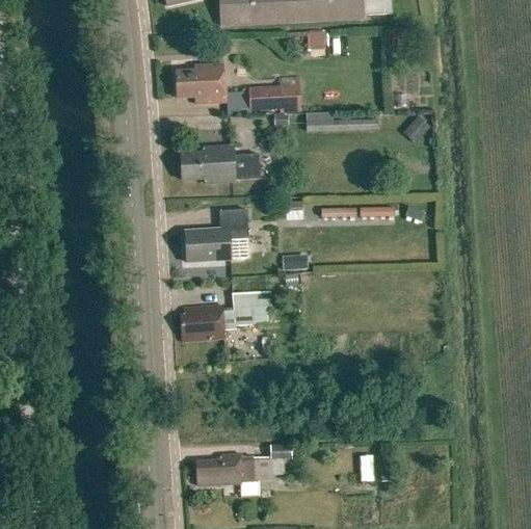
[(218,0),(220,25),(365,18),(365,14),(392,12),(392,14),(408,12),(407,0),(218,0)]
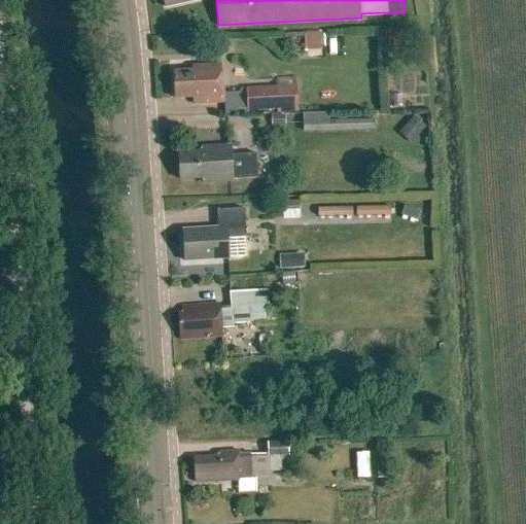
[(305,34),(305,46),(322,45),(321,33),(305,34)]
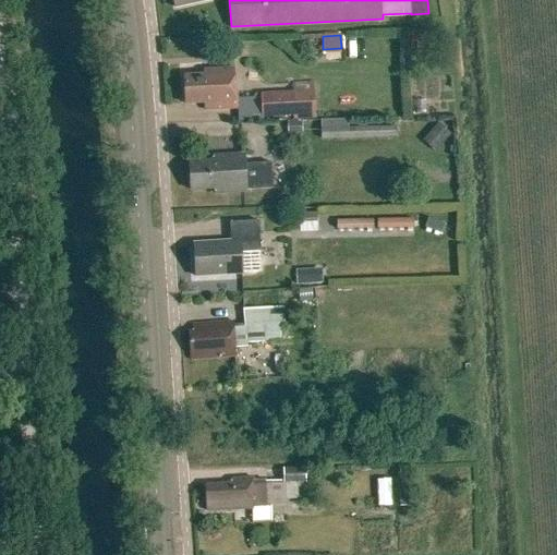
[(209,68),(209,72),(184,73),(185,101),(205,100),(205,107),(237,106),(235,67),(209,68)]
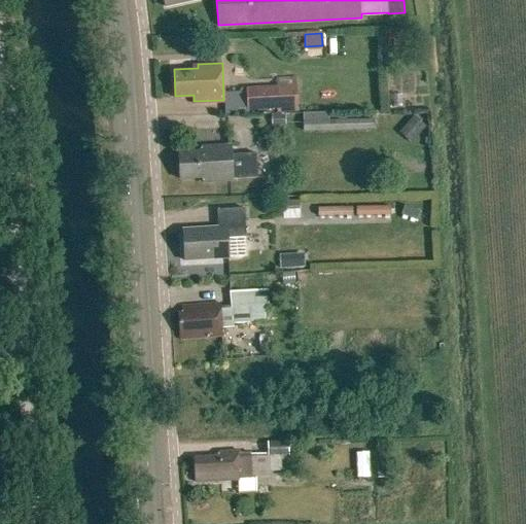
[(297,83),(247,85),(248,109),(277,107),(278,111),(299,110),(297,83)]
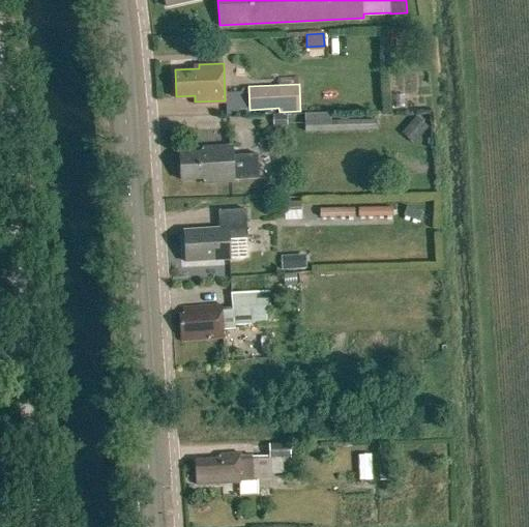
[(307,112),(307,130),(379,129),(379,118),(333,119),(333,111),(307,112)]
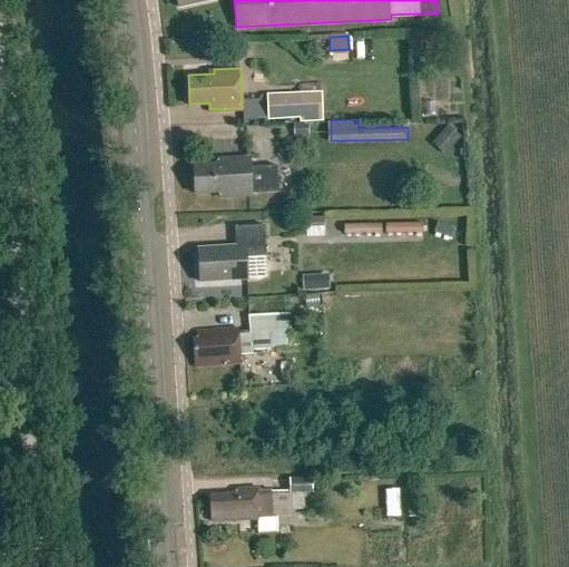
[(310,121),(294,123),(295,134),(310,134),(310,121)]
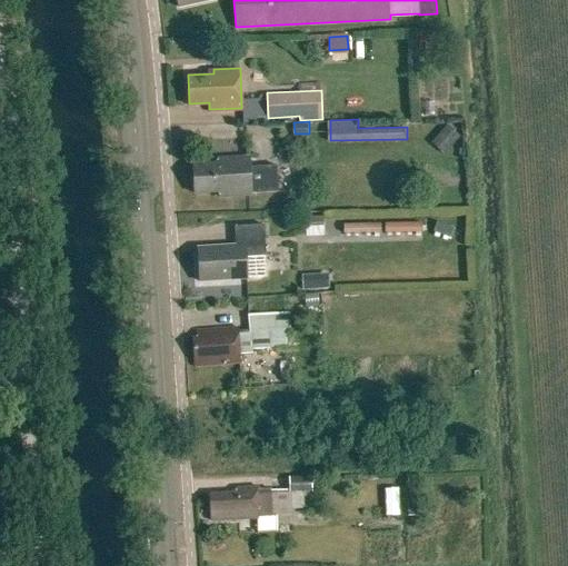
[(447,123),(436,136),(449,148),(460,135),(447,123)]
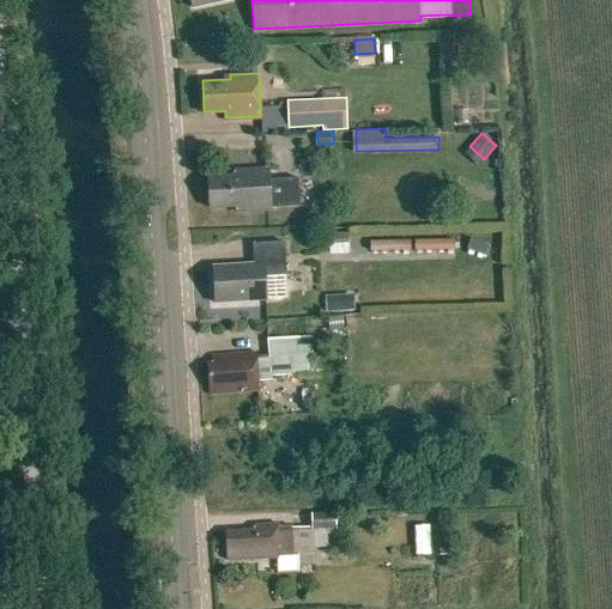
[(236,168),(236,174),(208,175),(210,206),(238,205),(238,209),(271,208),(271,206),(300,205),(298,176),(270,177),(268,166),(236,168)]
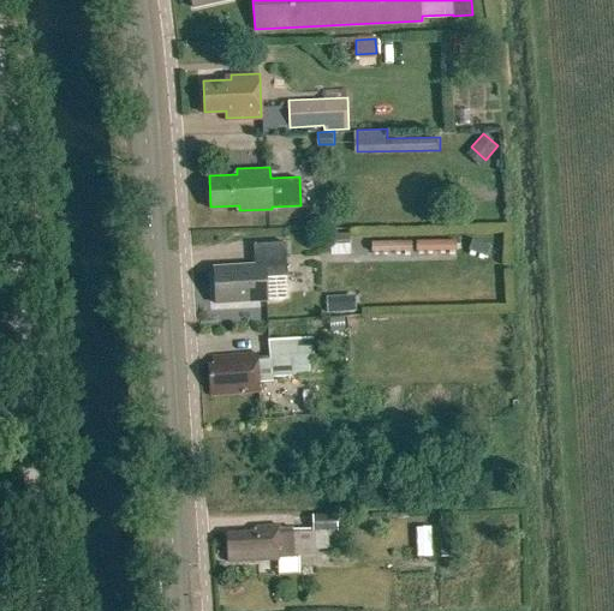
[(332,232),(332,243),(351,243),(351,232),(332,232)]
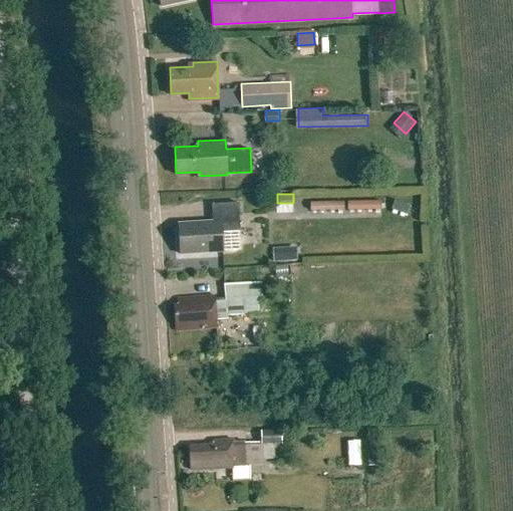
[(395,199),(392,208),(407,213),(410,204),(395,199)]
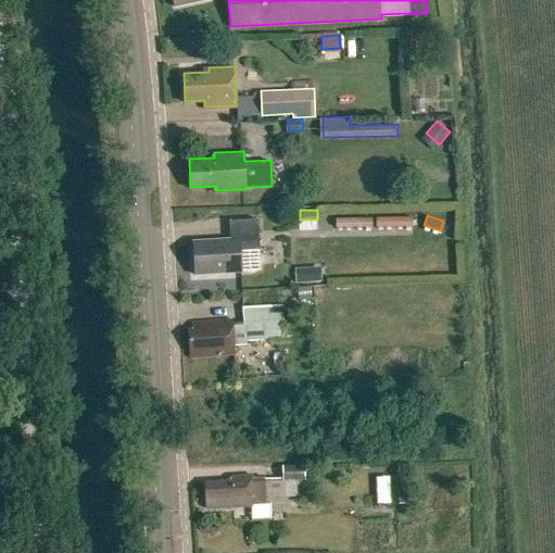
[(193,240),(196,273),(241,271),(240,250),(260,249),(259,217),(229,220),(230,238),(193,240)]
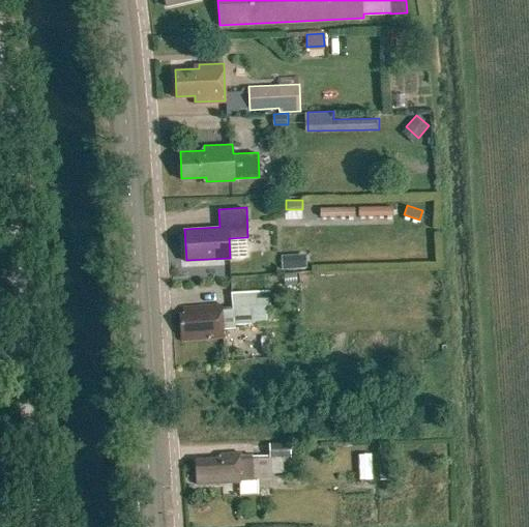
[(354,207),(319,208),(319,217),(354,217),(354,207)]
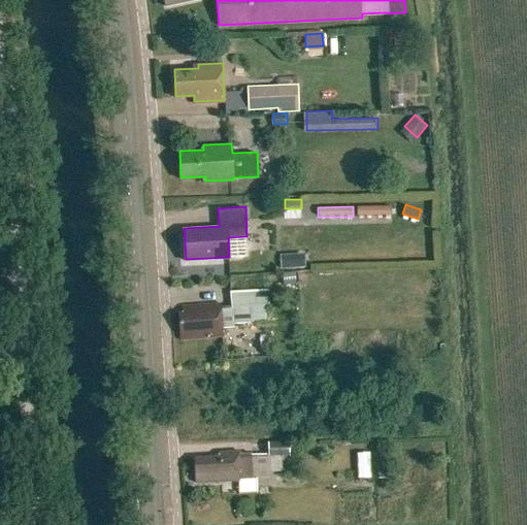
[(393,207),(359,207),(359,217),(393,217),(393,207)]
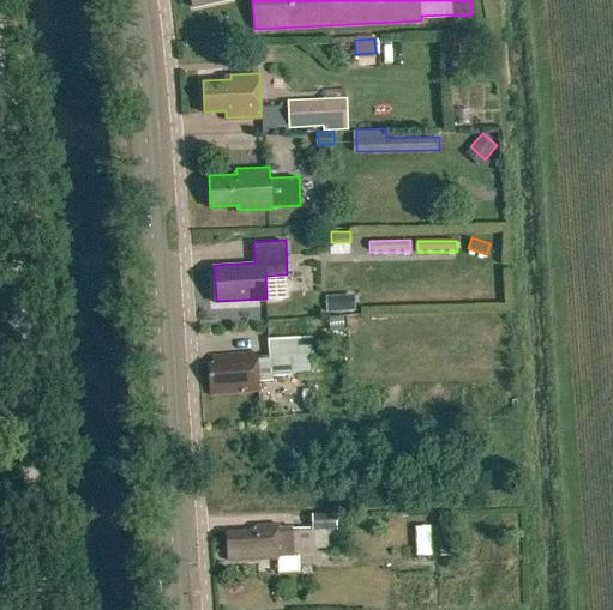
[(343,293),(326,294),(328,310),(344,309),(343,293)]
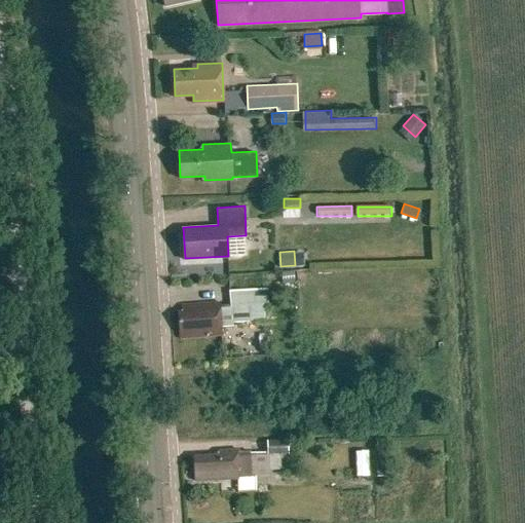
[(266,288),(228,291),(230,323),(264,320),(263,303),(268,303),(266,288)]
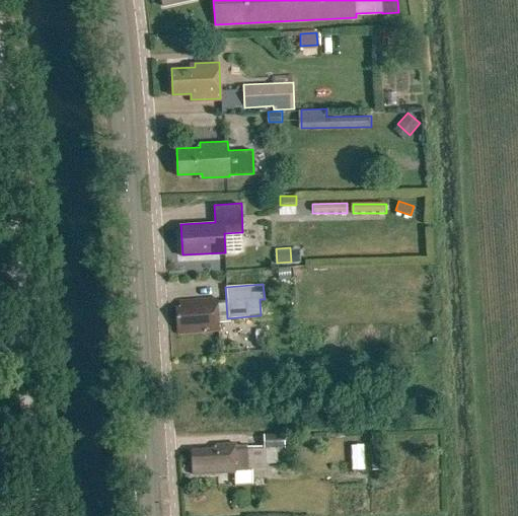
[(179,299),(180,306),(176,306),(177,333),(219,329),(217,296),(179,299)]
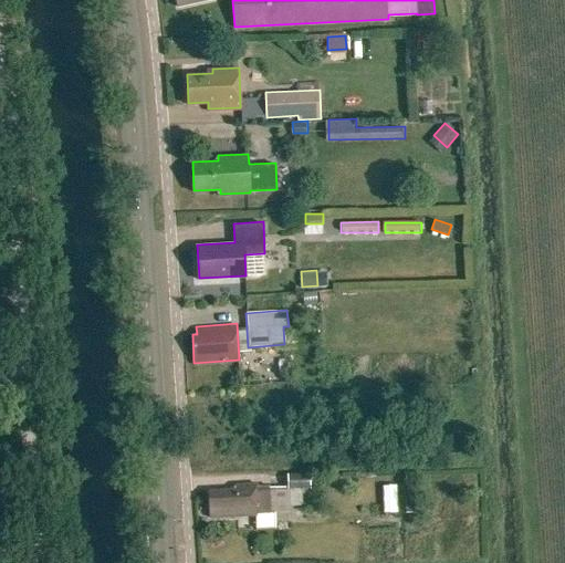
[(236,488),(209,489),(210,515),(255,514),(257,528),(275,527),(275,511),(291,510),(291,504),(302,504),(301,488),(310,488),(310,472),(288,473),(288,486),(270,487),(270,485),(258,485),(258,482),(234,483),(236,488)]
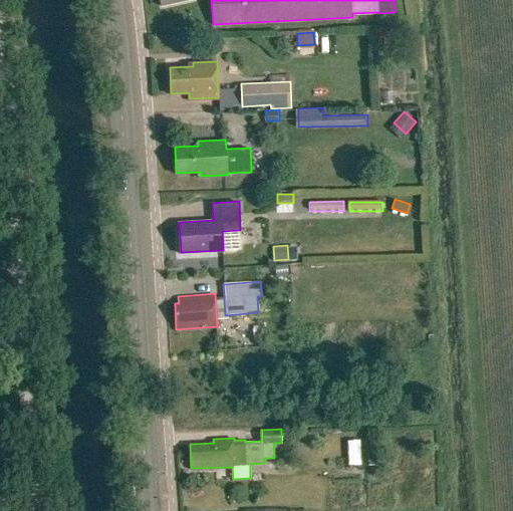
All buildings are outlined.
